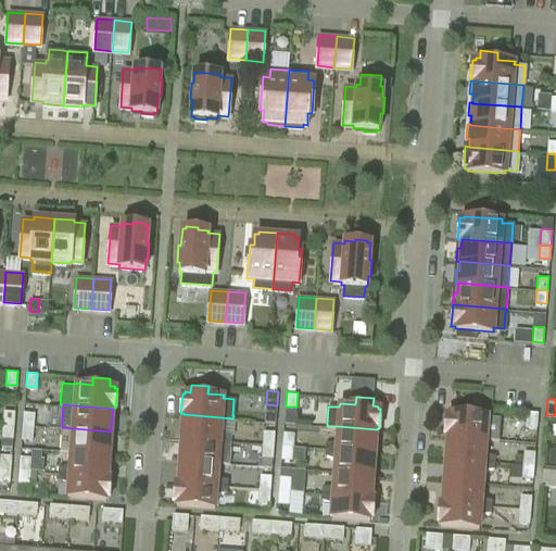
[(447,434),(447,435),(485,438),(497,436),(498,420),(488,418),(488,415),(471,413),(472,405),(455,404),(454,412),(450,412),(449,414),(446,414),(445,434),(447,434)]
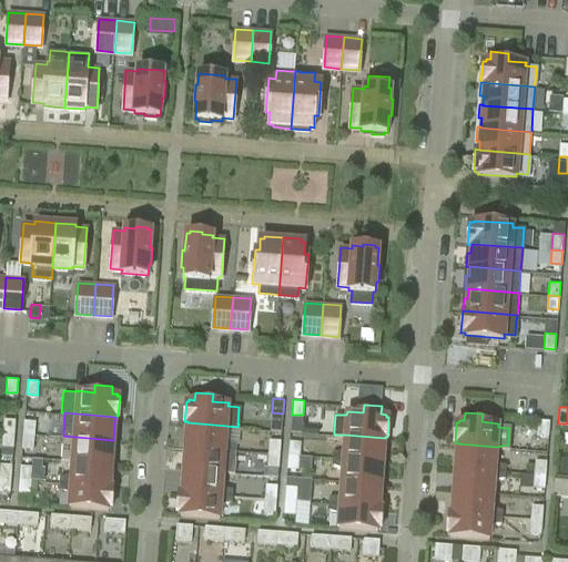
[(4,418),(3,431),(14,432),(16,419),(4,418)]
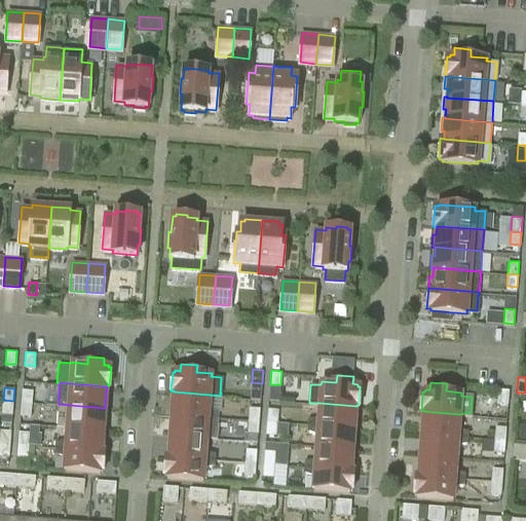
[(22,401),(32,402),(33,389),(23,388),(22,401)]
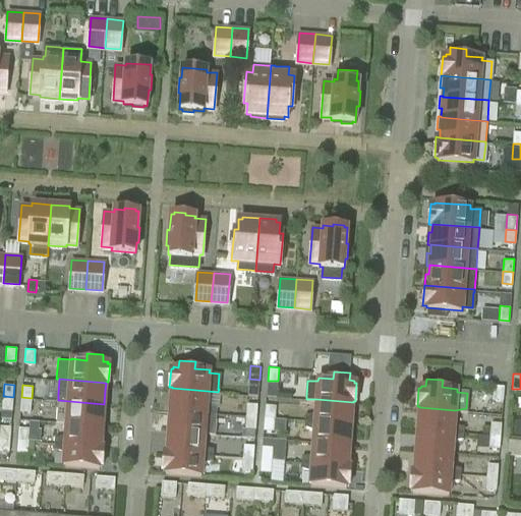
[(494,385),(493,398),(503,399),(504,386),(494,385)]
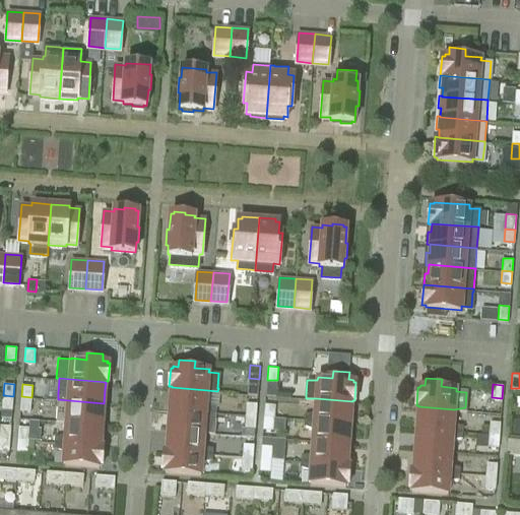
[(172,387),(170,408),(216,411),(216,405),(206,402),(207,390),(172,387)]
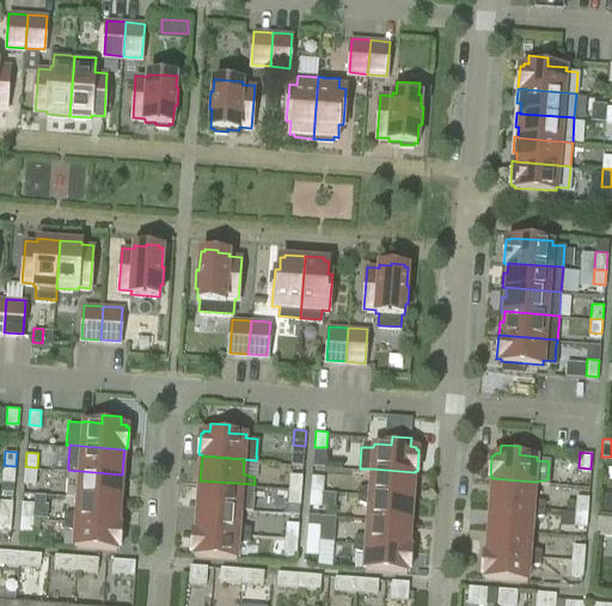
[(16,466),(4,465),(2,479),(14,481),(16,466)]
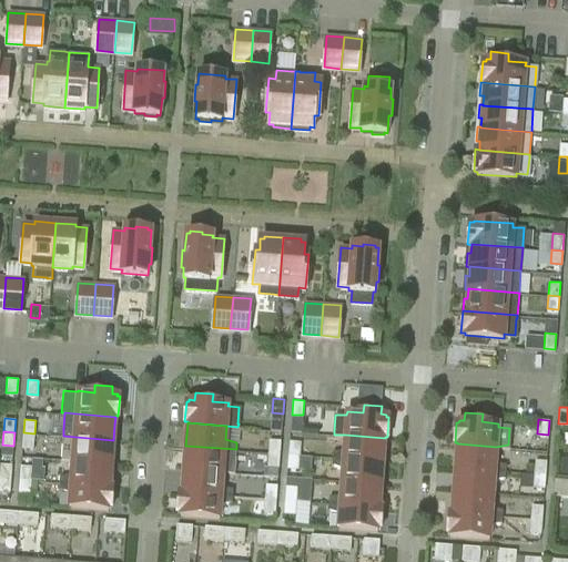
[(34,433),(23,432),(22,447),(33,447),(34,433)]
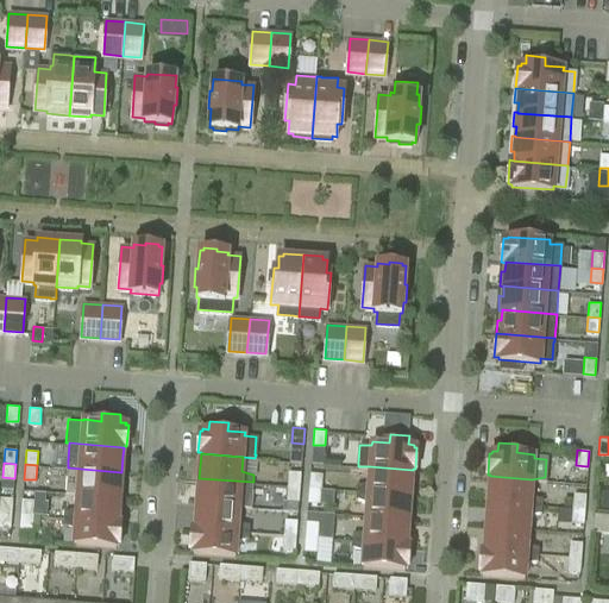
[(370,466),(369,481),(357,483),(356,490),(410,494),(413,470),(370,466)]
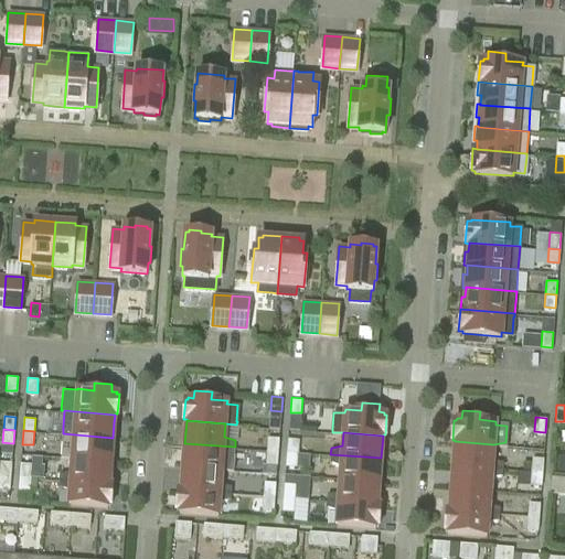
[(113,438),(63,433),(61,455),(72,457),(112,460),(113,438)]
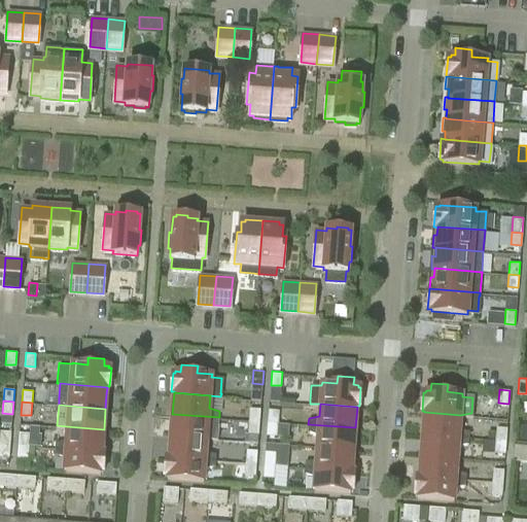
[(250,407),(249,419),(259,420),(260,408),(250,407)]
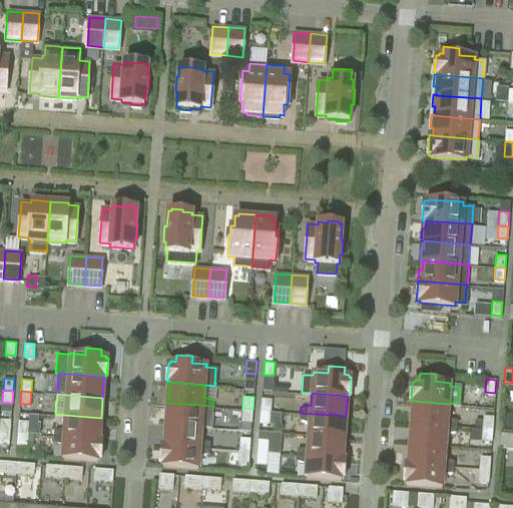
[(262,398),(261,410),(271,411),(272,399),(262,398)]
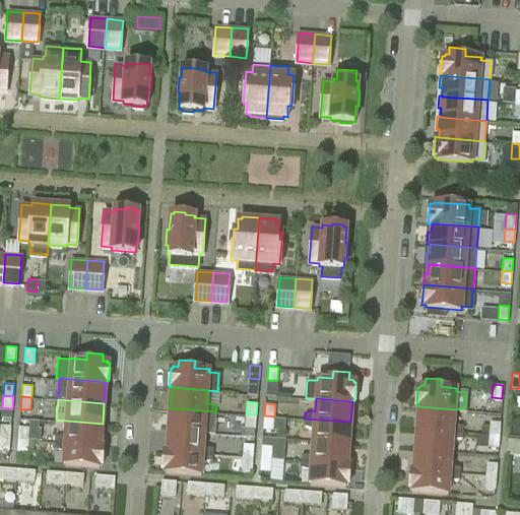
[(454,409),(418,406),(416,427),(463,431),(463,425),(453,422),(454,409)]
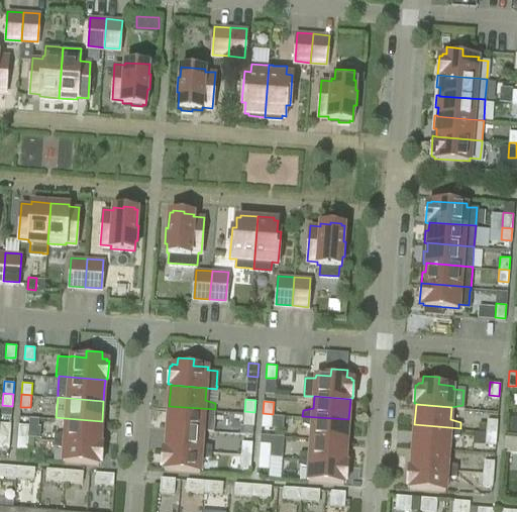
[(215,409),(169,406),(167,426),(203,429),(204,417),(214,416),(215,409)]
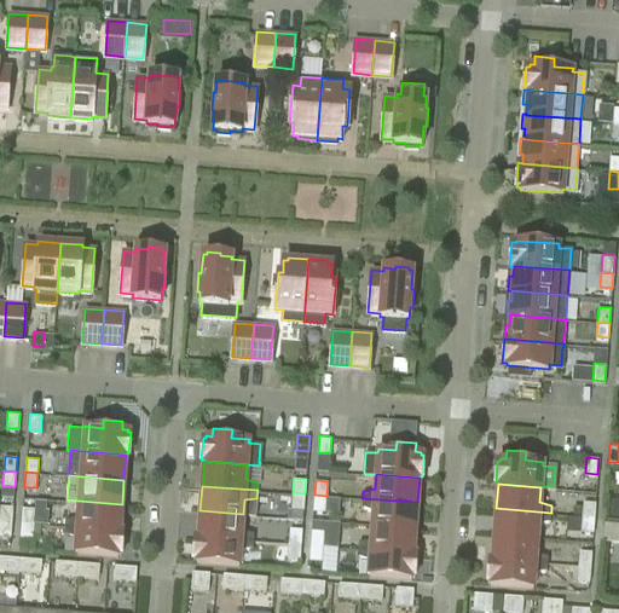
[(305,493),(293,492),(291,508),(304,509),(305,493)]
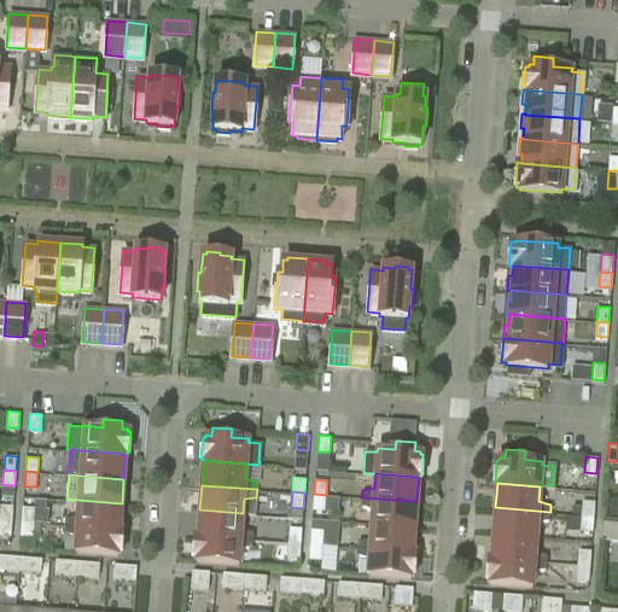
[(326,495),(314,494),(313,508),(325,510),(326,495)]
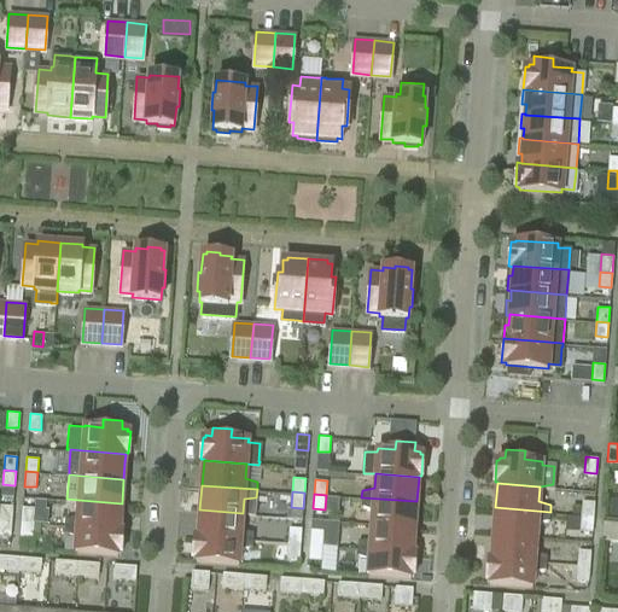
[(417,501),(361,497),(361,505),(373,508),(372,523),(414,526),(417,501)]
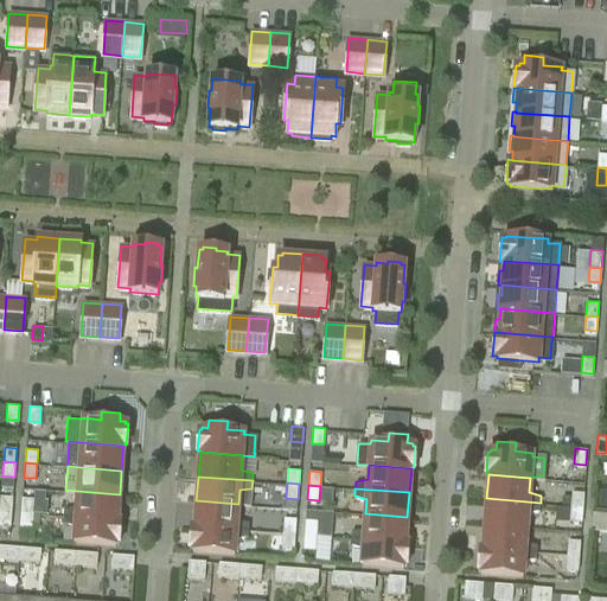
[(64,506),(63,515),(117,519),(120,494),(77,491),(76,505),(64,506)]
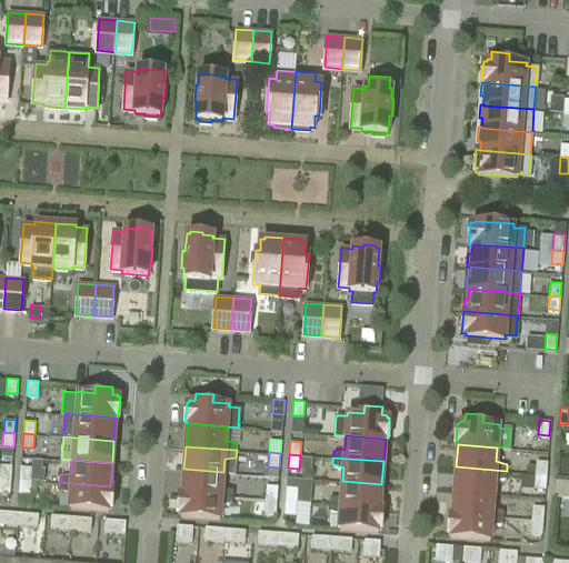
[(536,473),(547,474),(548,461),(536,460),(536,473)]
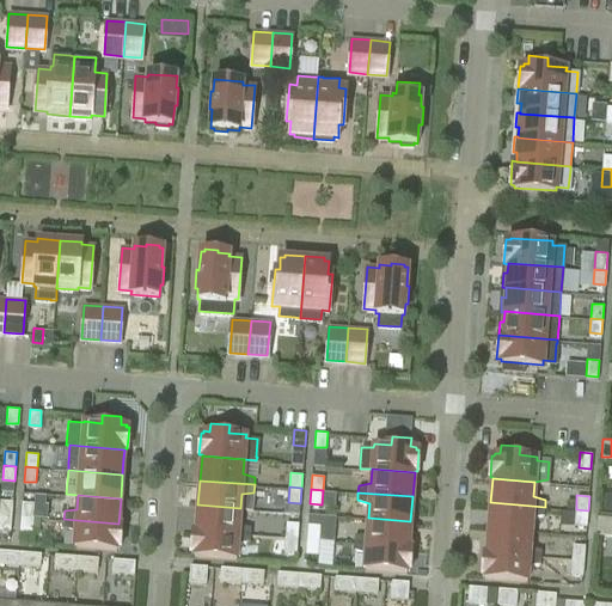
[(0,506),(0,513),(12,514),(12,500),(0,499),(0,506)]
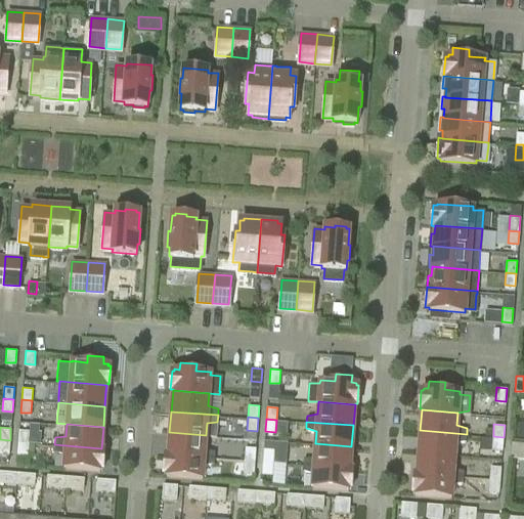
[(19,429),(18,441),(29,442),(30,430),(19,429)]
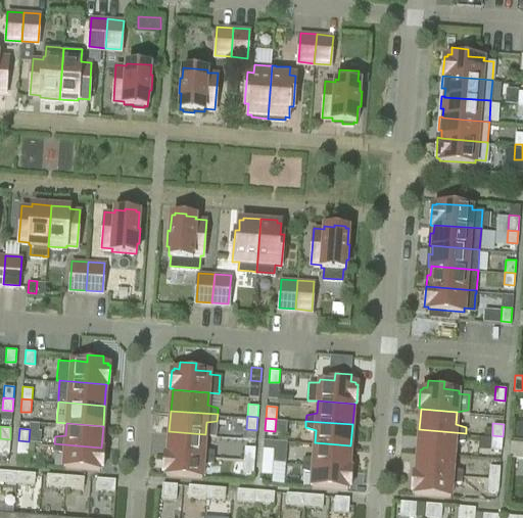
[(466,433),(419,429),(418,451),(454,454),(455,441),(465,439),(466,433)]
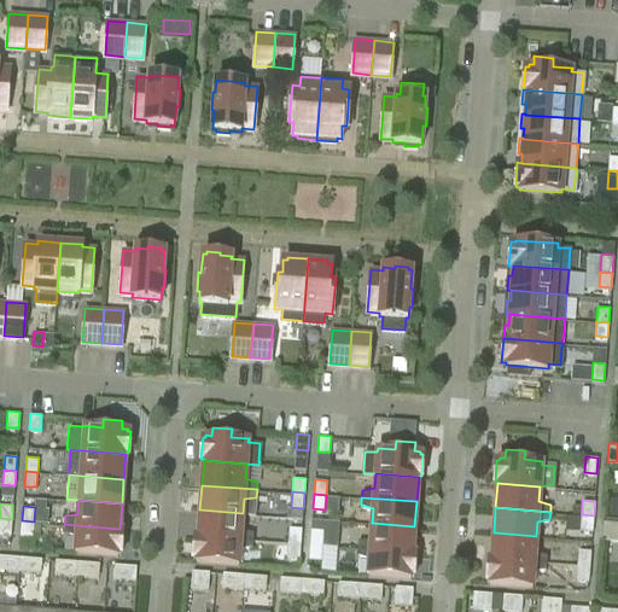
[(199,510),(198,535),(254,538),(254,531),(242,528),(243,513),(199,510)]
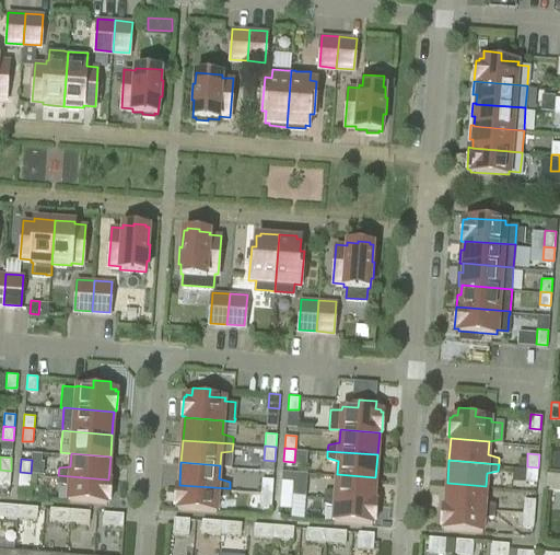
[(538,467),(527,466),(526,480),(537,481),(538,467)]
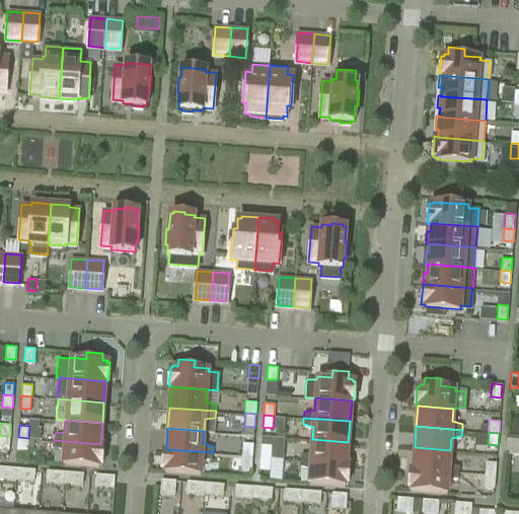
[(10,436),(0,435),(0,448),(9,449),(10,436)]
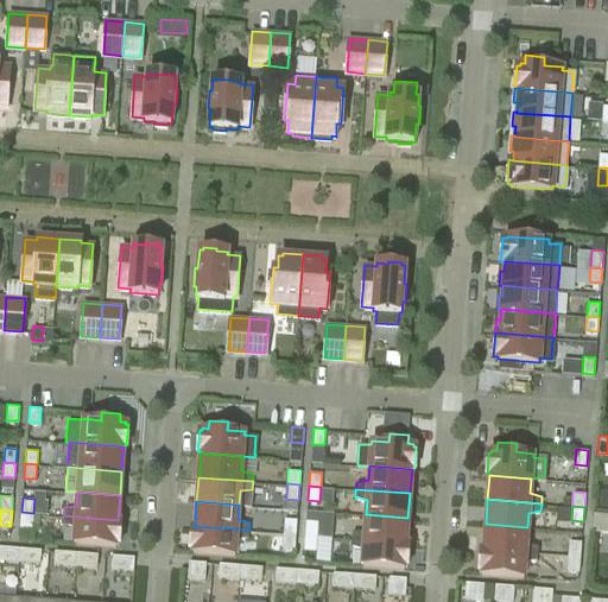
[(33,513),(21,512),(20,526),(32,527),(33,513)]
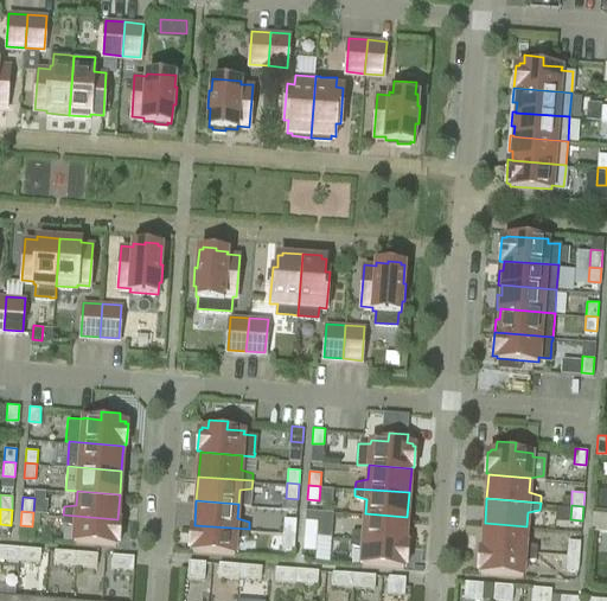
[(606,511),(592,511),(590,529),(606,529),(606,511)]
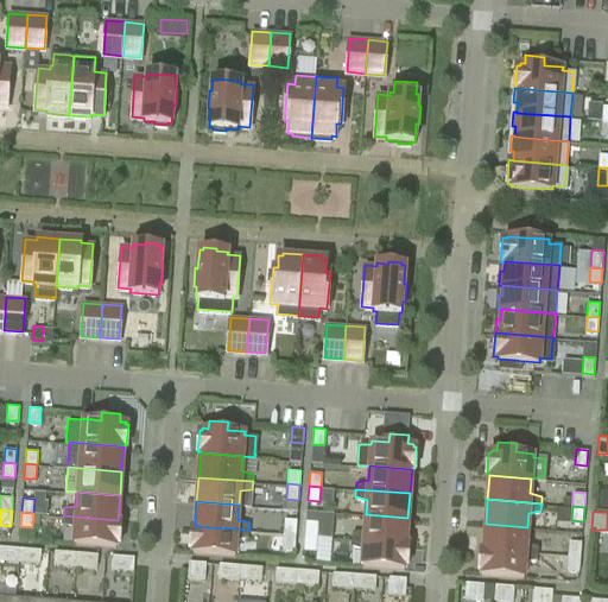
[(353,530),(352,538),(406,542),(407,518),(366,514),(365,528),(353,530)]
